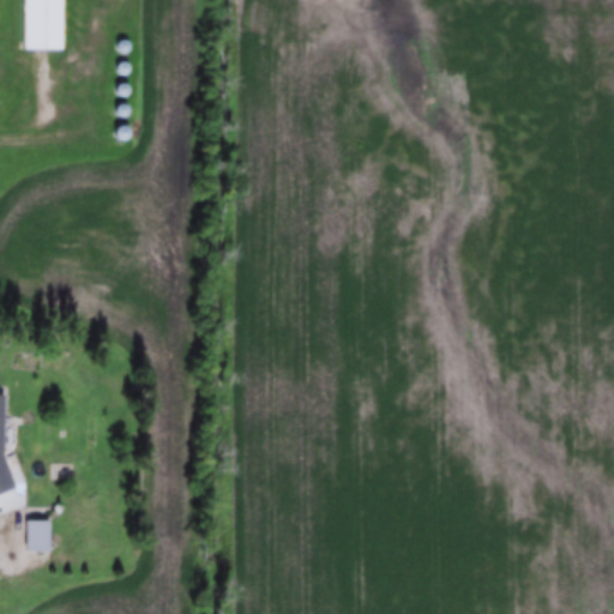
[(23,49),(23,0),(64,0),(64,49),(23,49)]
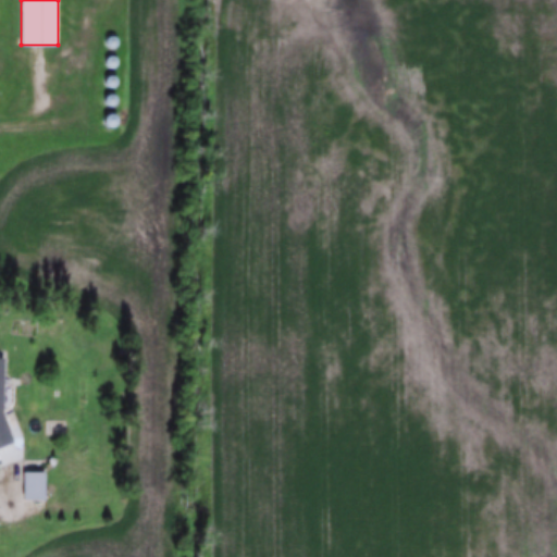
[(112,48),(116,47),(119,44),(119,39),(116,36),(113,35),(109,36),(106,39),(106,44),(108,47),(112,48)]
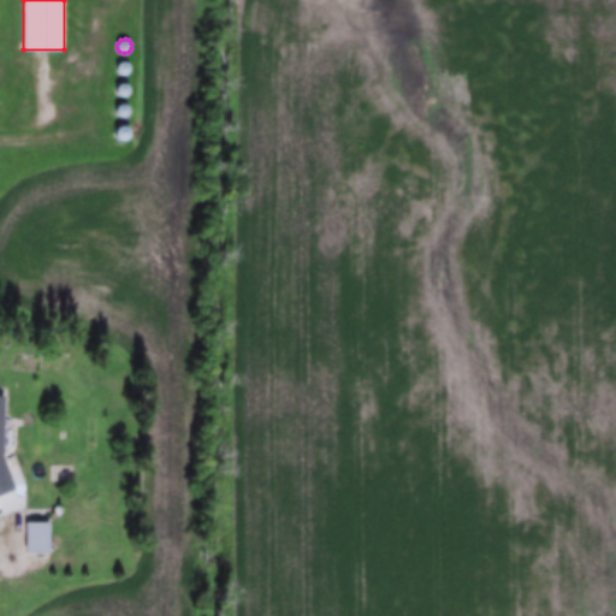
[(124,75),(128,73),(131,70),(131,65),(129,61),(124,59),(119,60),(117,65),(117,69),(119,73),(124,75)]
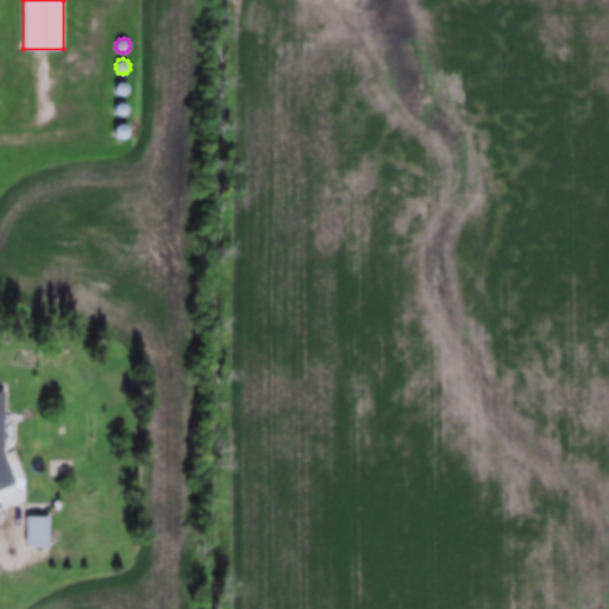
[(121,96),(125,95),(129,92),(129,87),(126,83),(121,81),(117,82),(114,86),(114,90),(117,95),(121,96)]
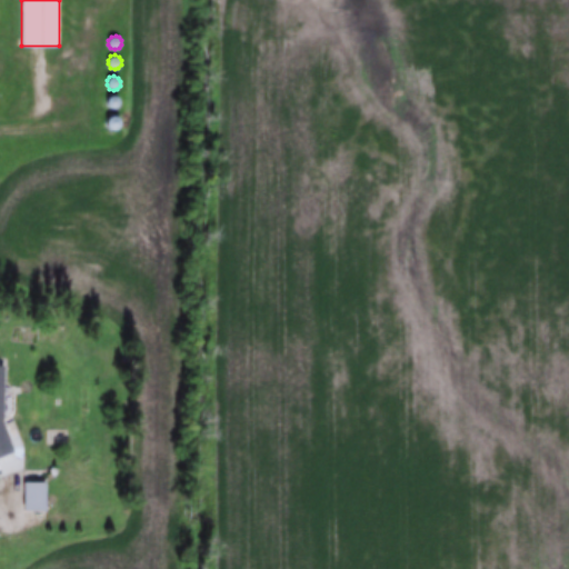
[(112,108),(117,107),(119,103),(119,99),(117,96),(113,95),(109,96),(106,99),(106,103),(108,107),(112,108)]
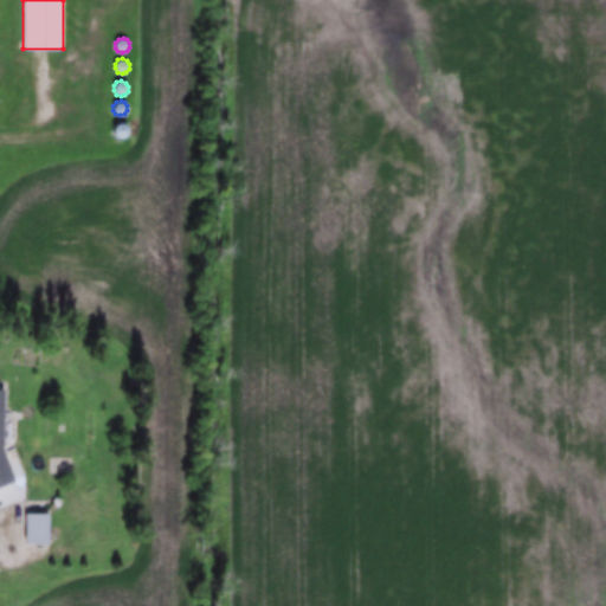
[(118,136),(123,135),(127,131),(127,127),(124,123),(120,122),(115,123),(113,127),(113,131),(115,135),(118,136)]
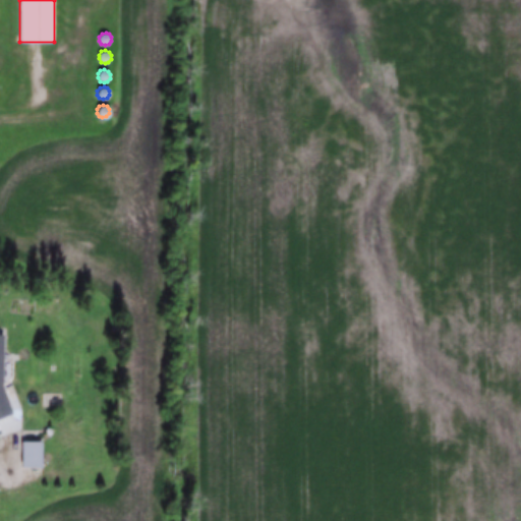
[(0,332),(1,333),(0,358),(0,386),(9,411),(0,414),(0,332)]
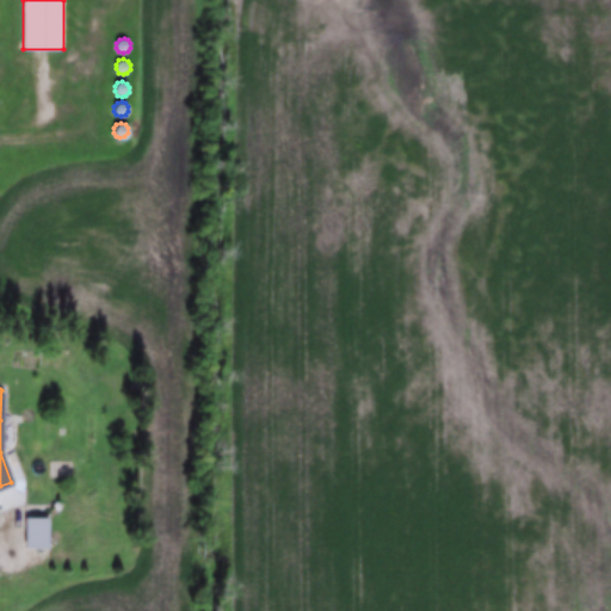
[(25,516),(48,516),(48,547),(25,547),(25,516)]
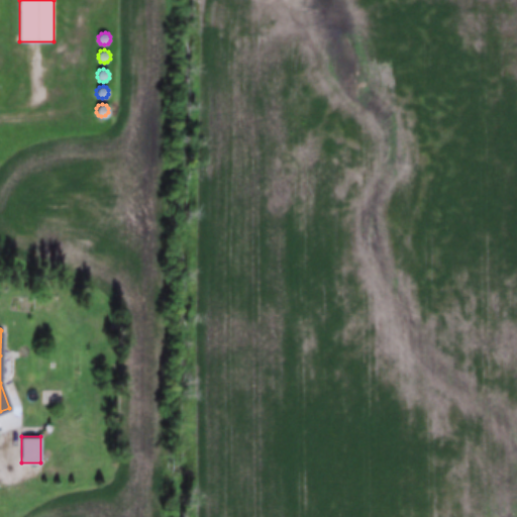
All buildings are outlined.
